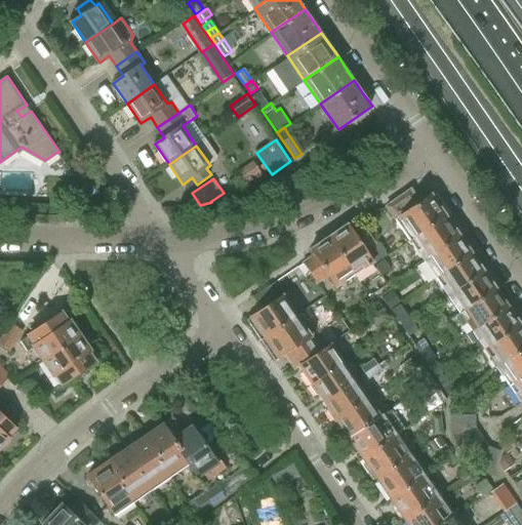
[(413,236),(449,211),(436,192),(427,198),(425,195),(424,196),(425,197),(419,201),(411,190),(388,206),(403,228),(406,226),(413,236)]
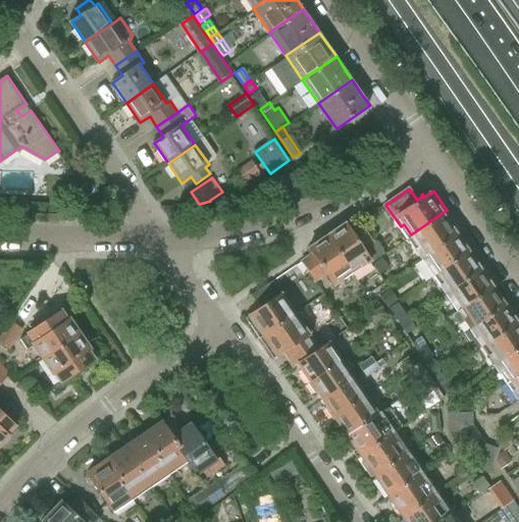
[(447,210),(411,235),(420,248),(417,251),(421,257),(457,232),(454,227),(456,223),(447,210)]
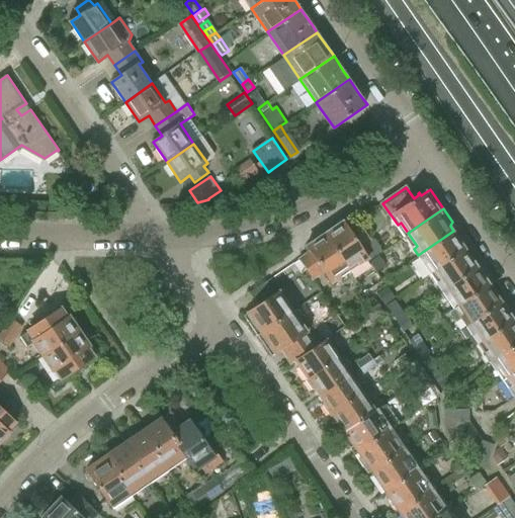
[(358,220),(348,227),(361,247),(372,240),(358,220)]
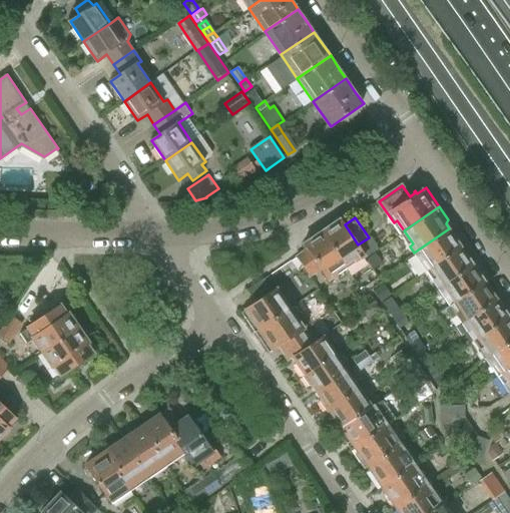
[(341,219),(322,232),(345,266),(355,259),(357,263),(366,257),(358,244),(345,224),(341,219)]
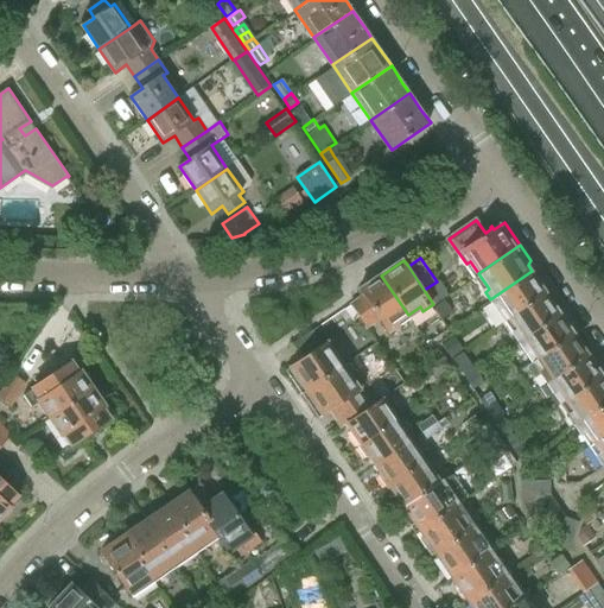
[(509,317),(550,289),(544,279),(538,279),(532,271),(490,299),(498,311),(503,309),(509,317)]
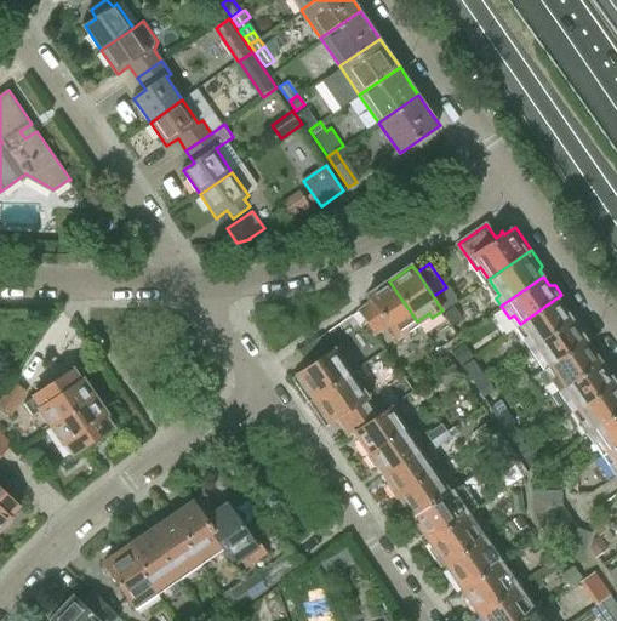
[(417,322),(389,281),(378,289),(369,296),(373,302),(360,311),(377,335),(389,326),(399,340),(409,332),(406,329),(417,322)]
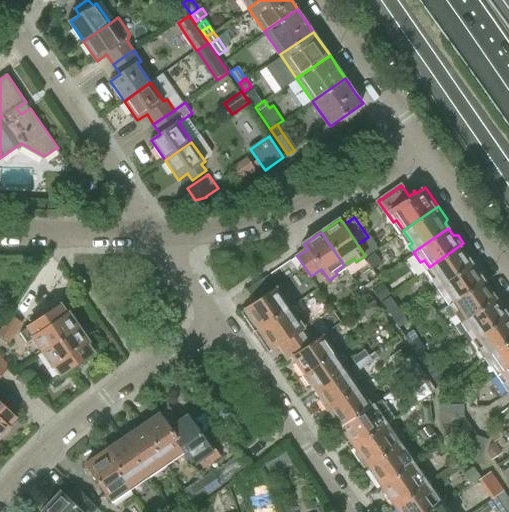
[(463,243),(429,267),(436,278),(433,280),(437,287),(472,263),(469,259),(471,255),(463,243)]
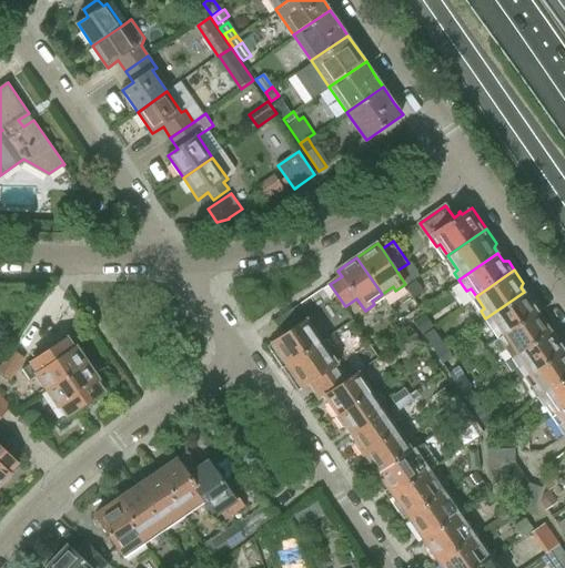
[(524,292),(485,318),(493,330),(496,326),(503,335),(541,308),(534,298),(530,300),(524,292)]
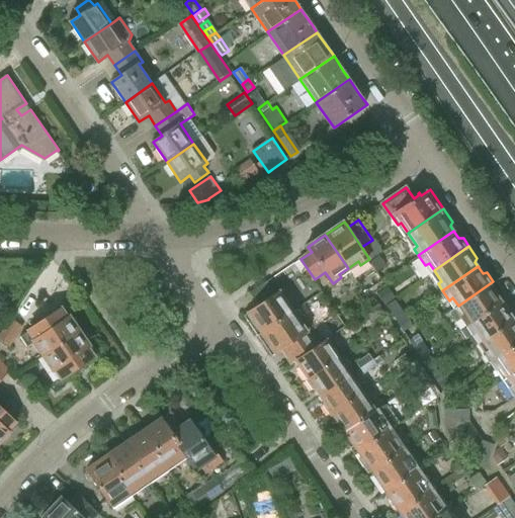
[(258,334),(296,308),(299,306),(287,286),(277,293),(269,280),(251,292),(260,306),(245,316),(258,334)]
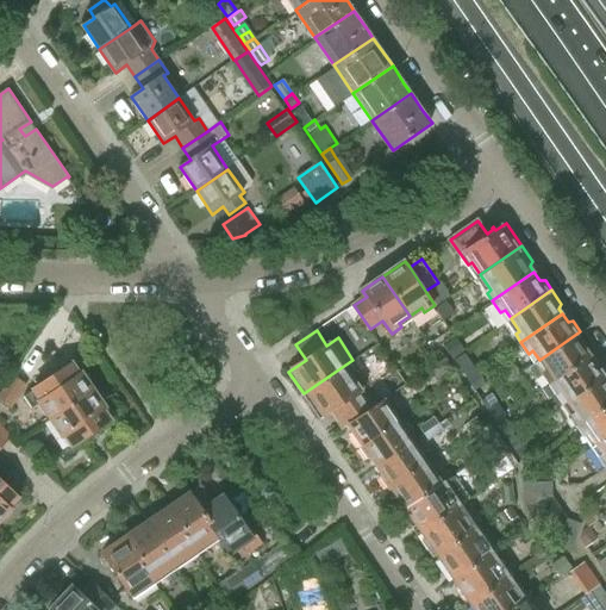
[(549,383),(591,355),(587,349),(589,344),(580,331),(539,360),(530,366),(539,378),(543,375),(549,383)]
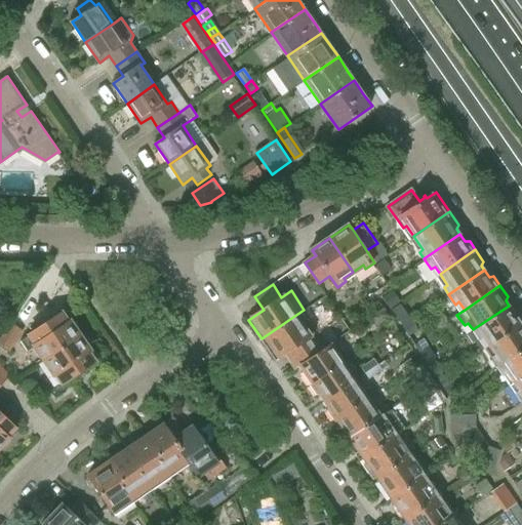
[(509,306),(473,329),(480,339),(483,337),(489,346),(521,323),(521,316),(518,312),(513,312),(509,306)]
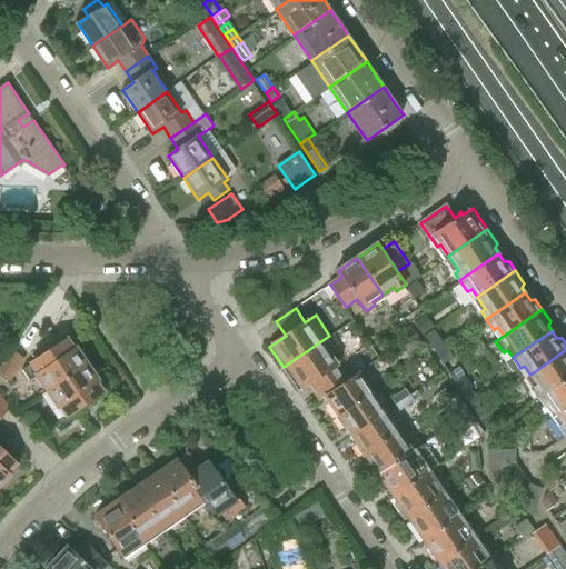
[(410,353),(425,342),(417,333),(404,343),(410,353)]
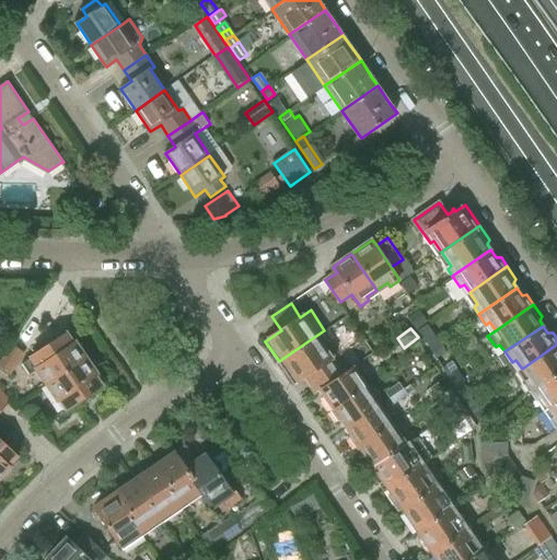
[(31,359),(48,383),(88,356),(81,346),(78,347),(68,333),(31,359)]
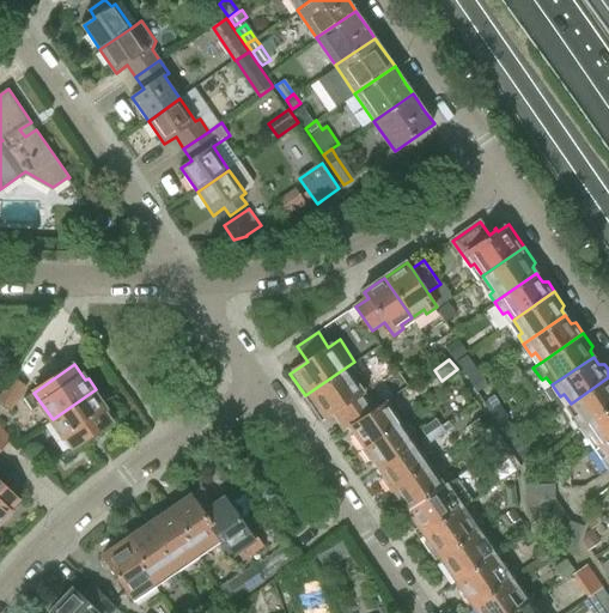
[(379,406),(369,389),(351,364),(305,395),(323,422),(333,414),(345,431),(351,428),(379,406)]
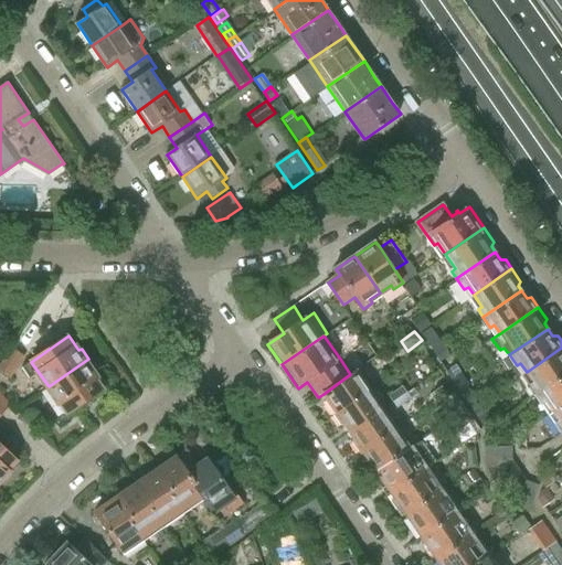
[(13,379),(29,356),(16,348),(0,370),(13,379)]
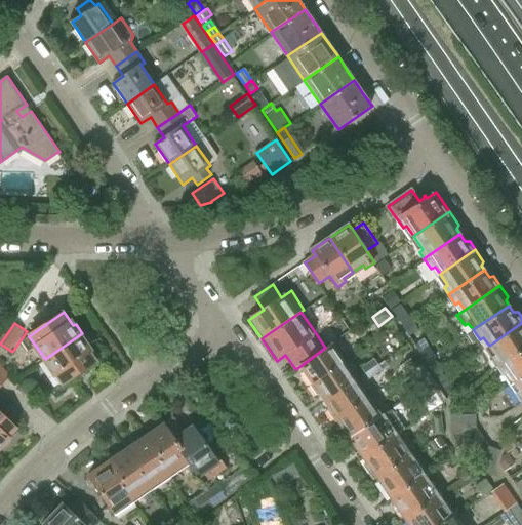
[(521,323),(489,346),(496,356),(492,359),(497,365),(521,348),(521,323)]
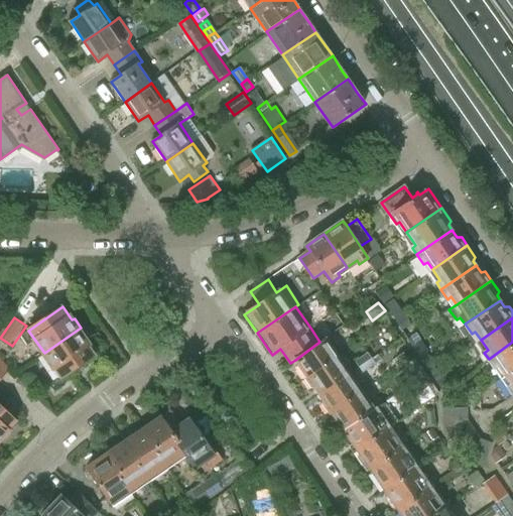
[(81,328),(44,353),(60,378),(96,355),(87,342),(89,339),(81,328)]
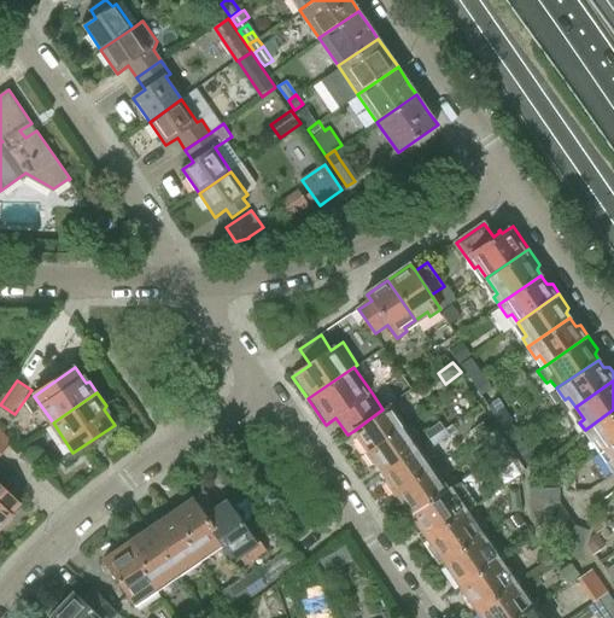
[(500,400),(491,404),(506,426),(514,420),(512,418),(500,400)]
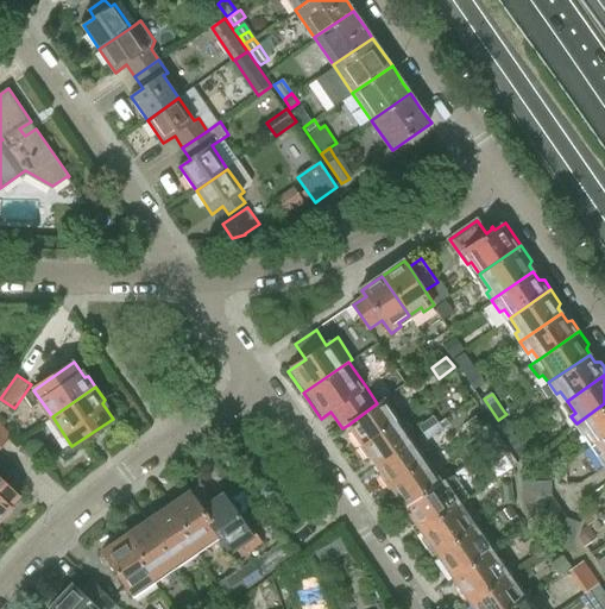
[(377,403),(348,425),(353,432),(353,435),(360,446),(403,418),(389,396),(377,403)]
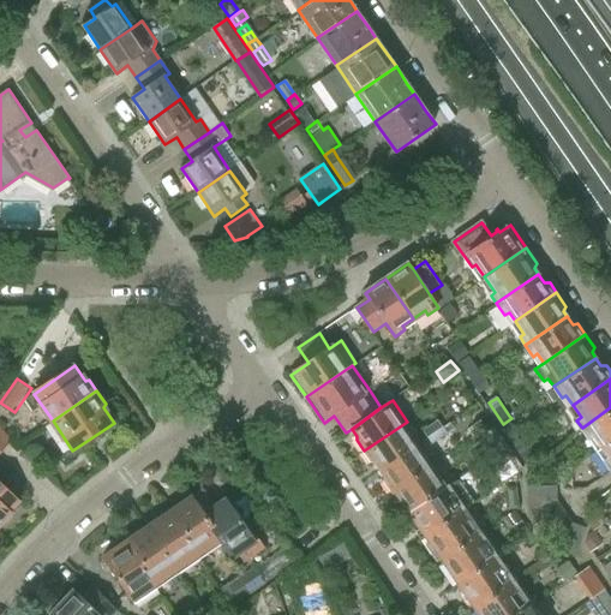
[(610,407),(582,428),(591,440),(594,436),(601,447),(610,440),(610,407)]
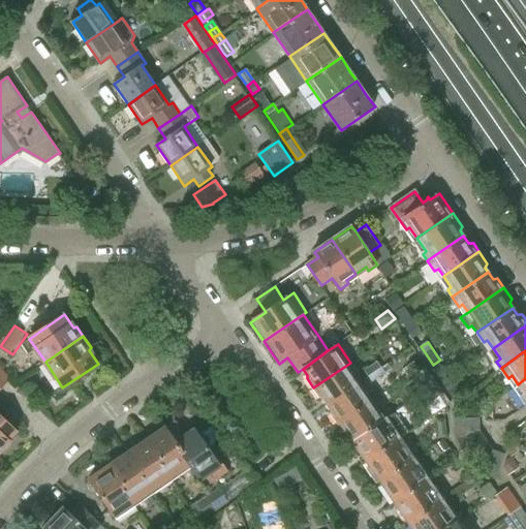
[(451,376),(445,368),(440,360),(433,365),(444,381),(451,376)]
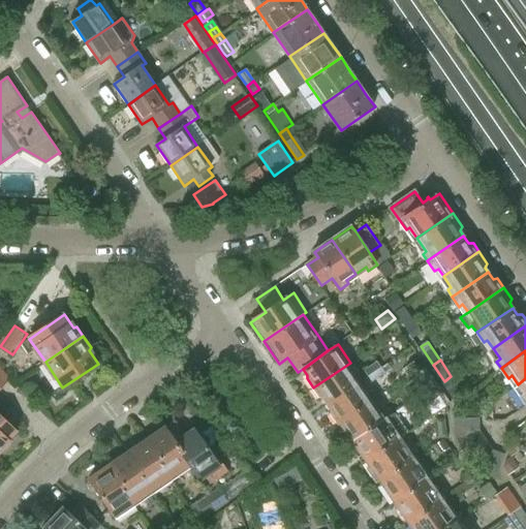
[(370,375),(382,367),(378,361),(366,369),(370,375)]
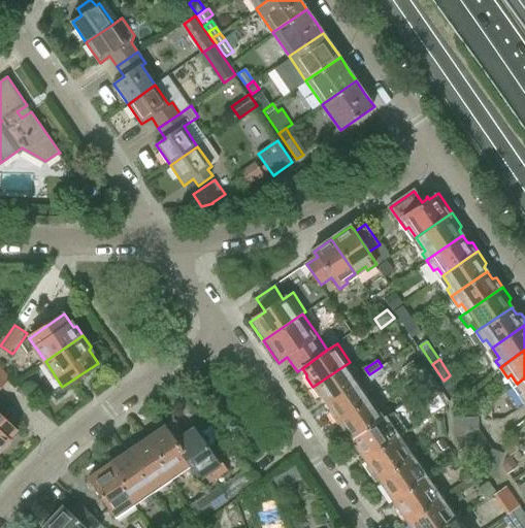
[(350,362),(313,387),(320,397),(323,397),(327,403),(362,380),(350,362)]
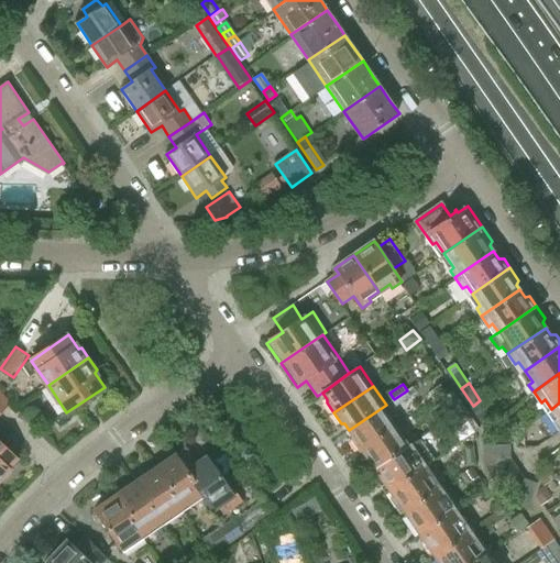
[(0,388),(0,403),(4,407),(11,400),(0,388)]
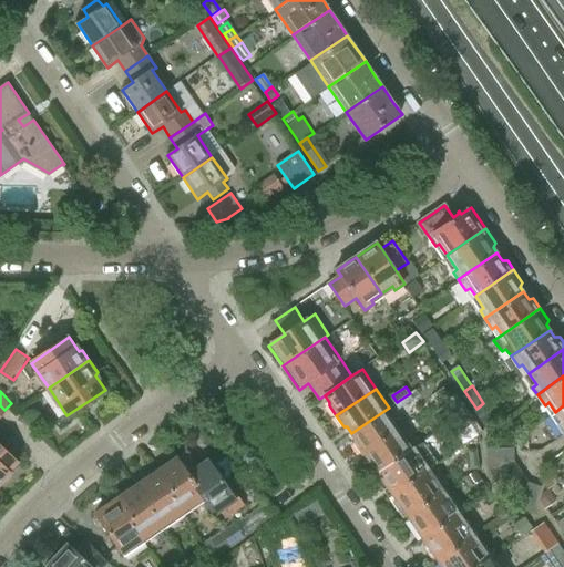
[(401,408),(410,401),(413,399),(410,393),(397,402),(401,408)]
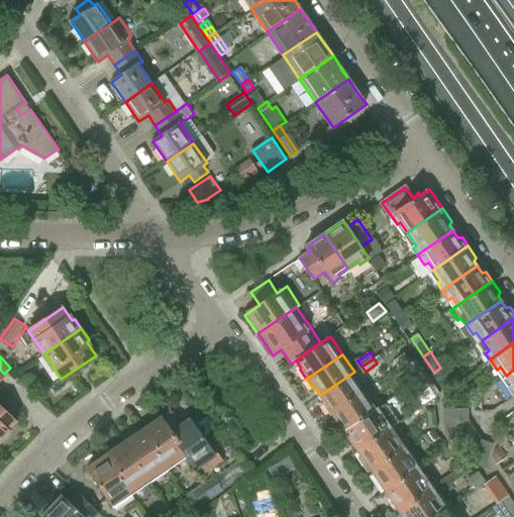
[(452,386),(440,368),(434,373),(445,390),(452,386)]
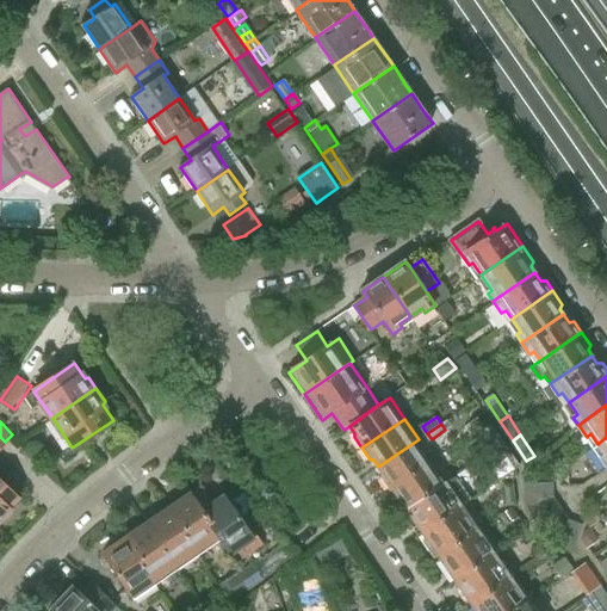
[(419,439),(378,467),(383,474),(383,477),(390,488),(433,460),(419,439)]
